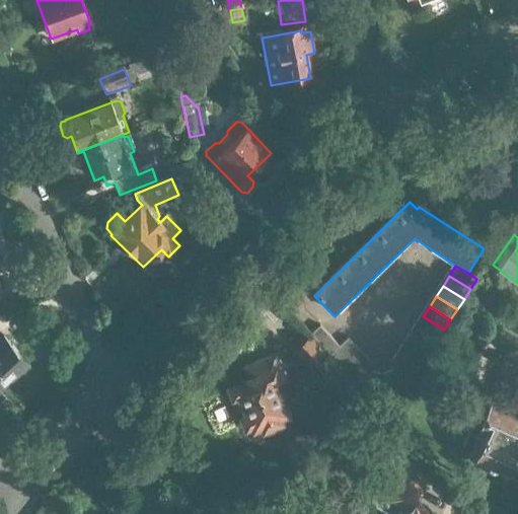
[(417,326),(437,340),(444,329),(423,316),(417,326)]
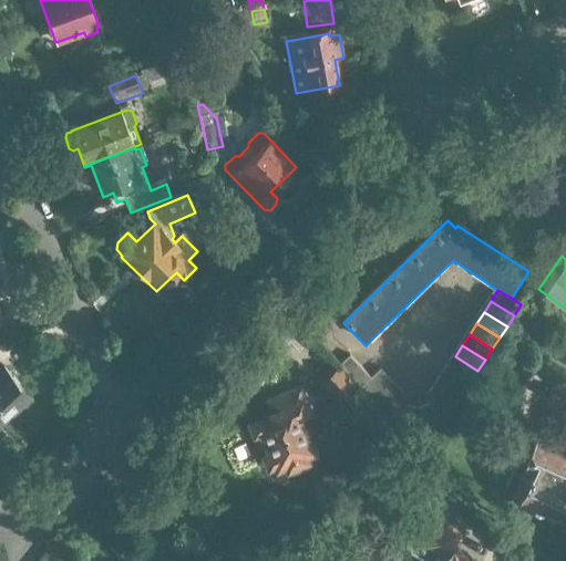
[(485,388),(517,408),(537,375),(504,355),(485,388)]
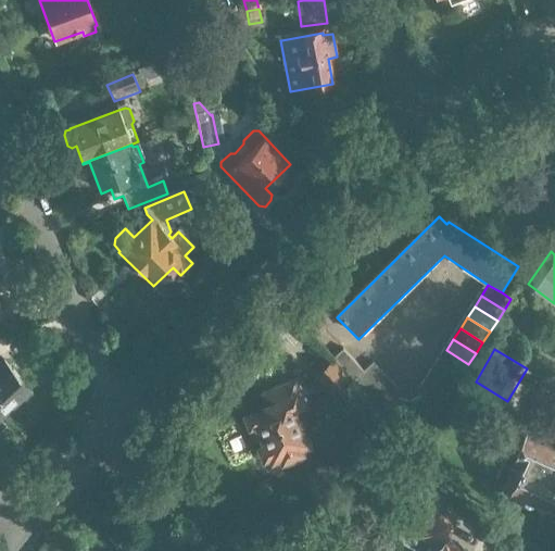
[(440,361),(462,374),(468,364),(446,350),(440,361)]
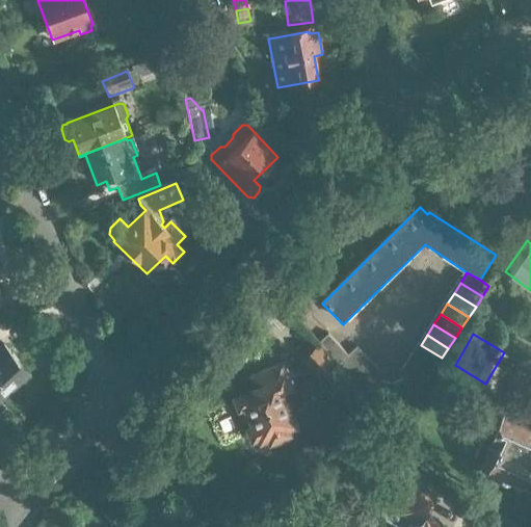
[(340,367),(349,359),(329,337),(320,346),(340,367)]
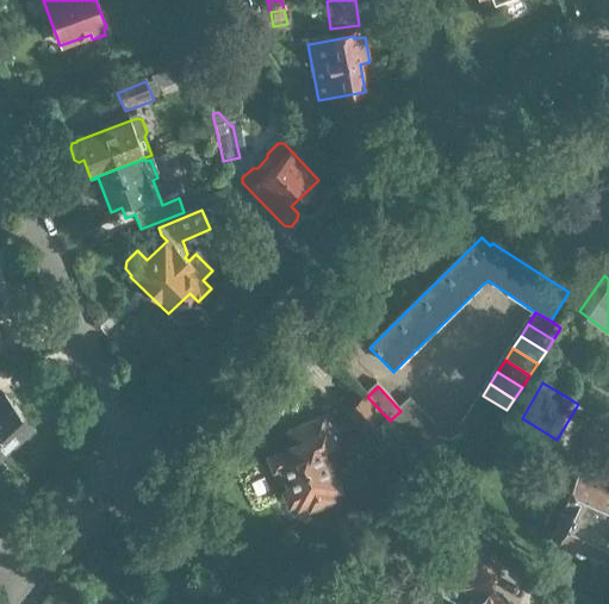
[(0,458),(31,429),(1,396),(0,396),(0,458)]
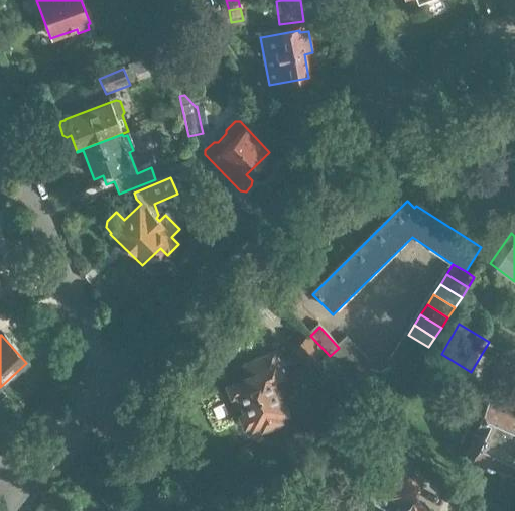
[(325,353),(308,335),(290,352),(307,369),(325,353)]
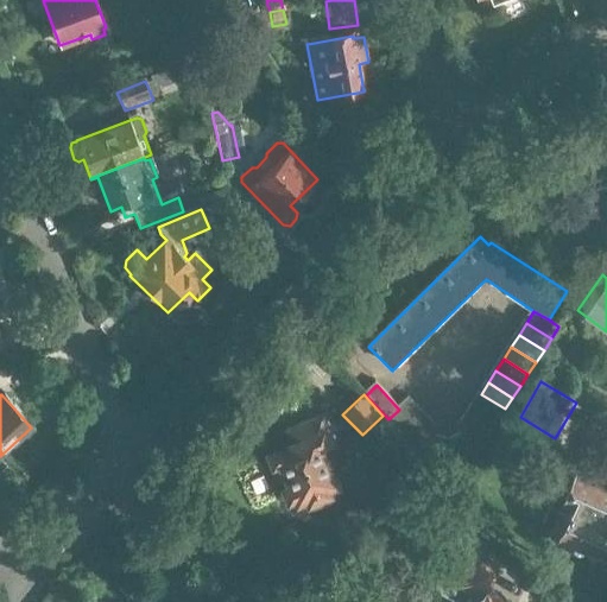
[(498,422),(505,409),(481,394),(474,406),(498,422)]
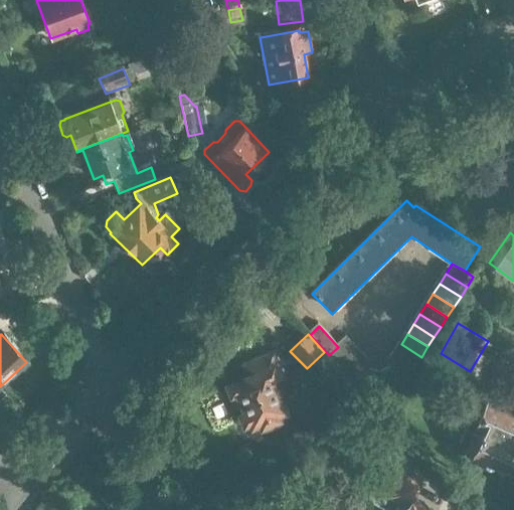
[(346,339),(338,347),(329,355),(338,365),(355,348),(346,339)]
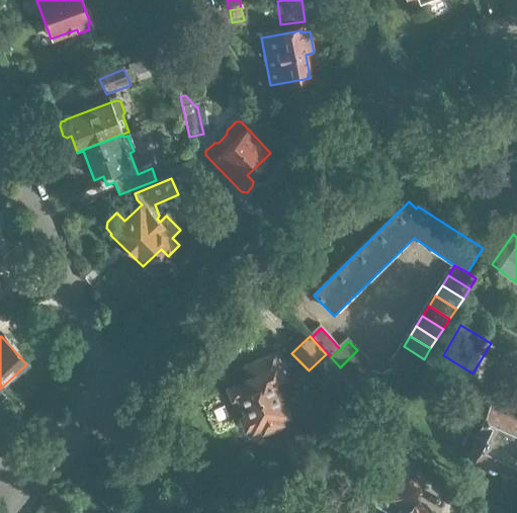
[(417,369),(424,359),(404,346),(397,356),(417,369)]
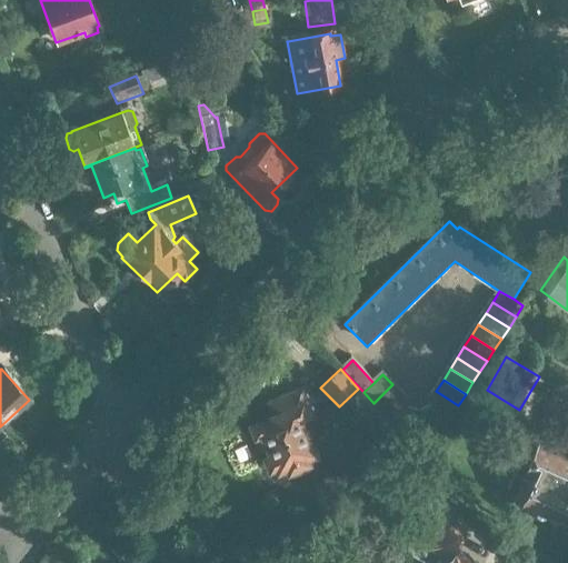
[(392,384),(374,403),(382,413),(401,394),(392,384)]
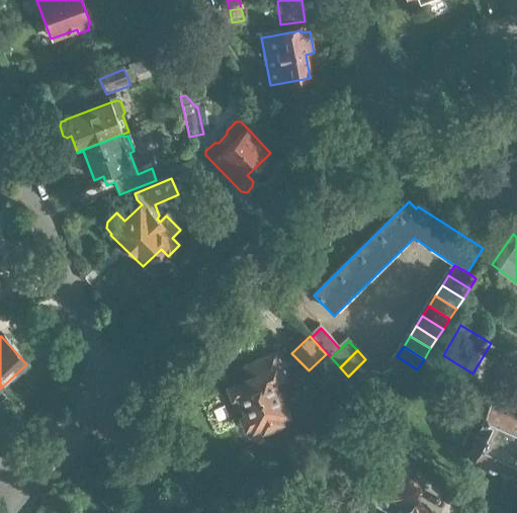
[(280,419),(288,416),(276,386),(286,381),(275,355),(251,366),(255,376),(229,389),(246,430),(251,428),(253,431),(261,428),(263,432),(282,424),(280,419)]
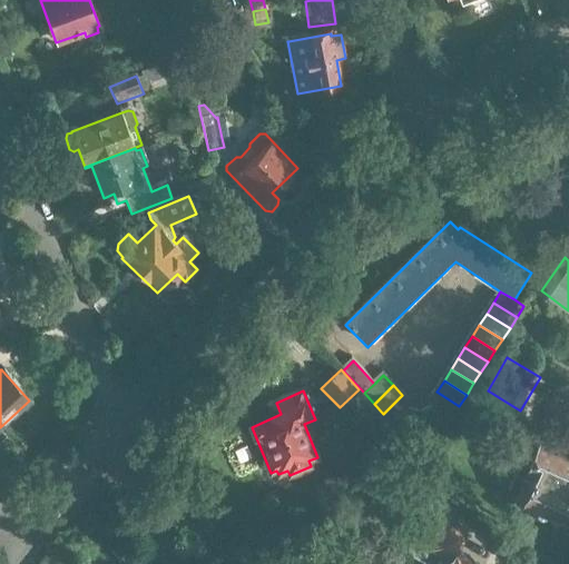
[(449,421),(459,406),(437,392),(430,403),(433,411),(449,421)]
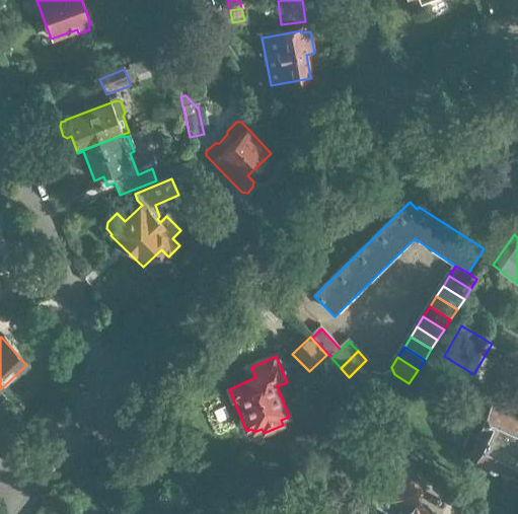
[(366,360),(349,377),(350,377),(360,388),(372,376),(374,368),(366,360)]
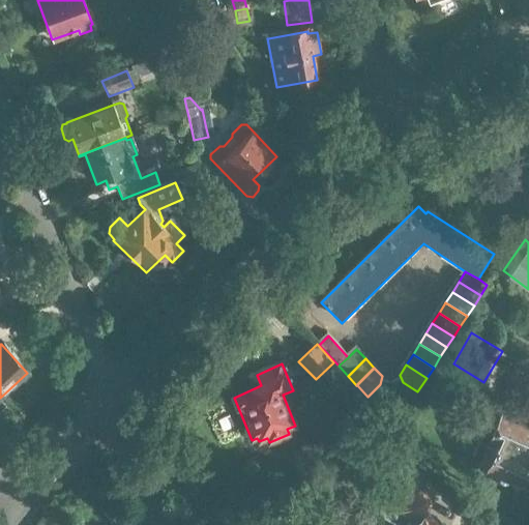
[(390,388),(392,414),(404,414),(417,391),(403,382),(390,388)]
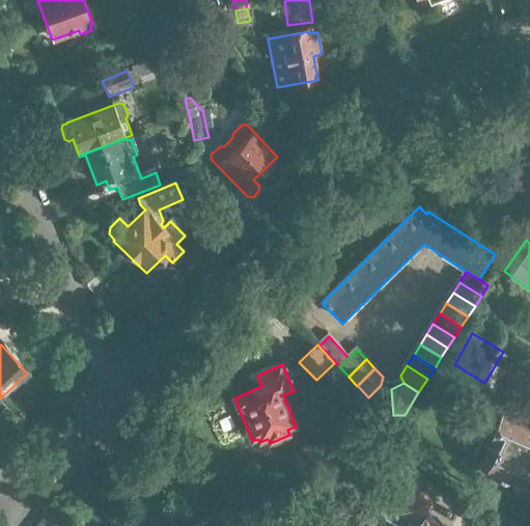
[(393,415),(391,389),(381,385),(368,397),(379,408),(386,416),(393,415)]
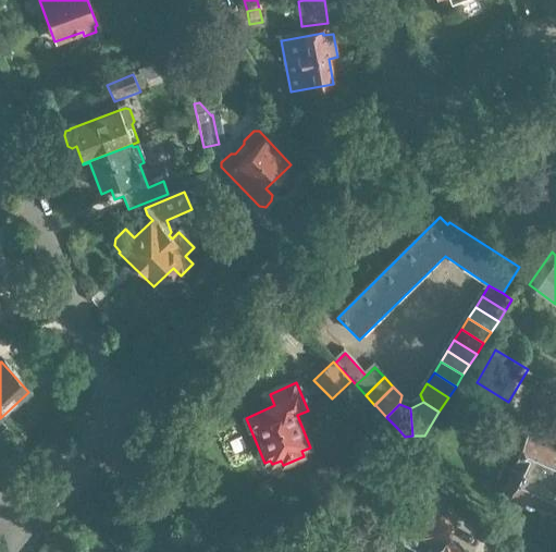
[(386,417),(375,405),(359,421),(381,443),(397,428),(386,417)]
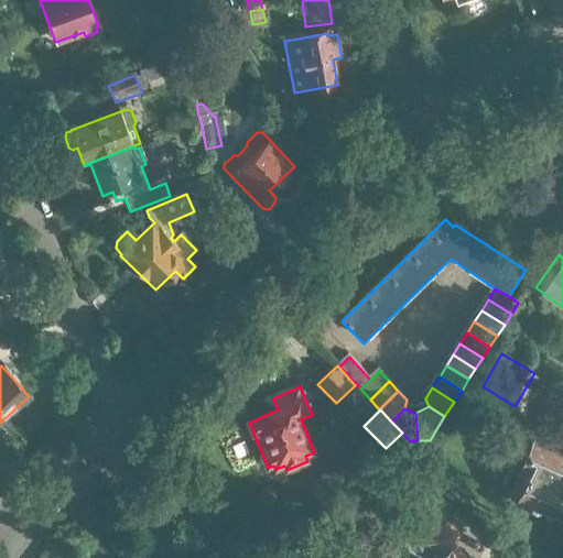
[(562,457),(532,444),(529,450),(521,447),(502,489),(562,515),(562,457)]
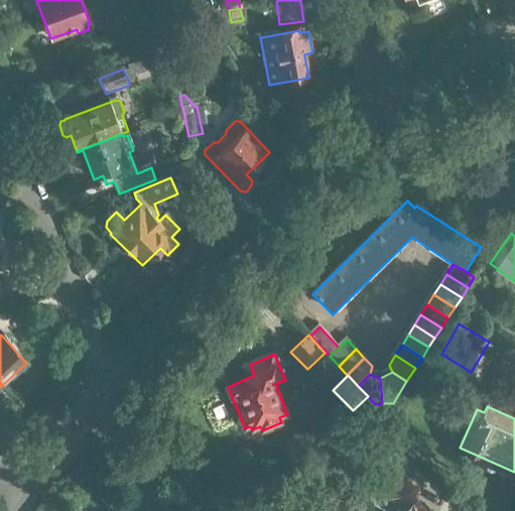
[(426,510),(415,504),(424,486),(394,471),(403,455),(384,437),(366,499),(387,510),(426,510)]
